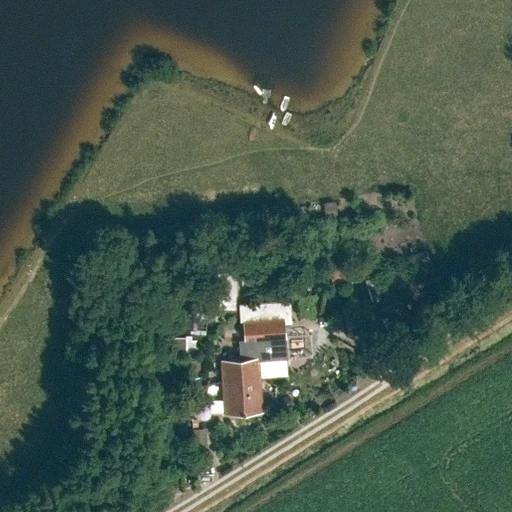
[(403,295),(397,271),(368,279),(374,303),(403,295)]
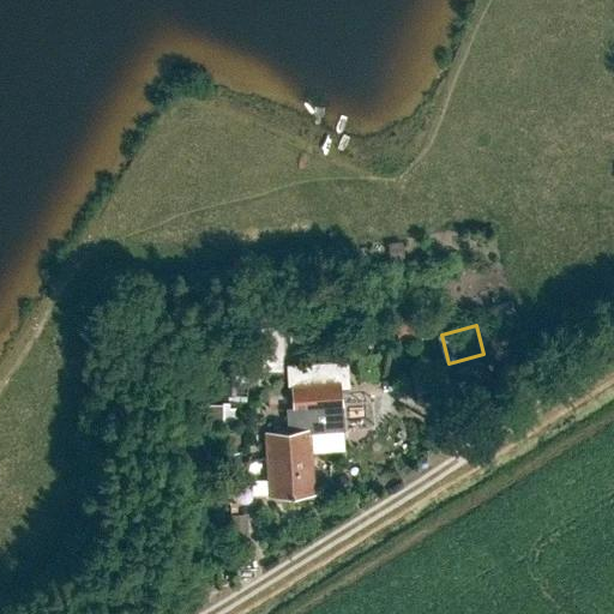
[(471,387),(493,383),(489,362),(467,367),(471,387)]
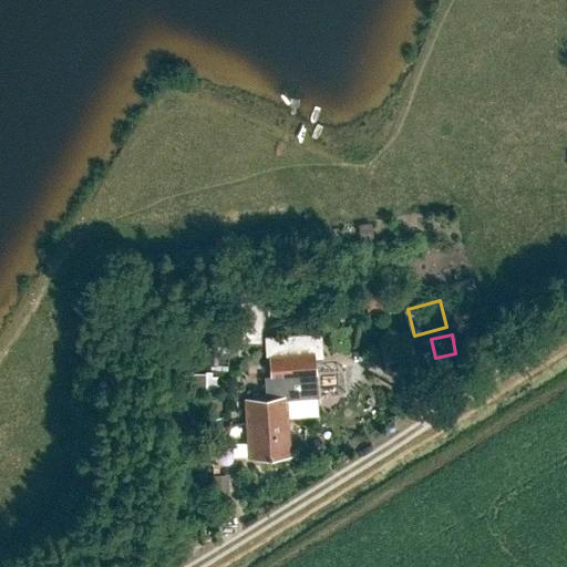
[(268,354),(270,381),(316,378),(313,351),(268,354)]
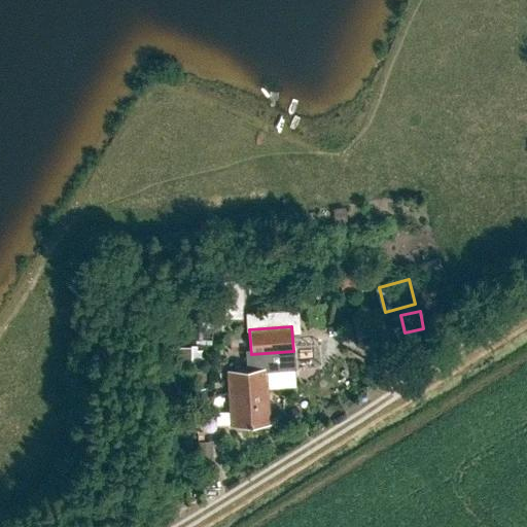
[(266,369),(229,372),(232,426),(270,423),(266,369)]
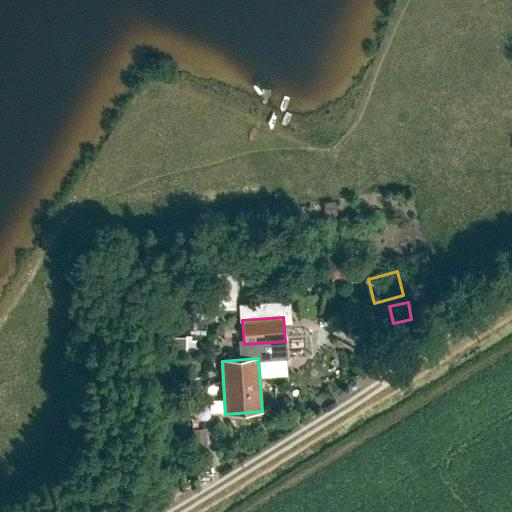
[(195,428),(196,449),(212,449),(210,427),(195,428)]
